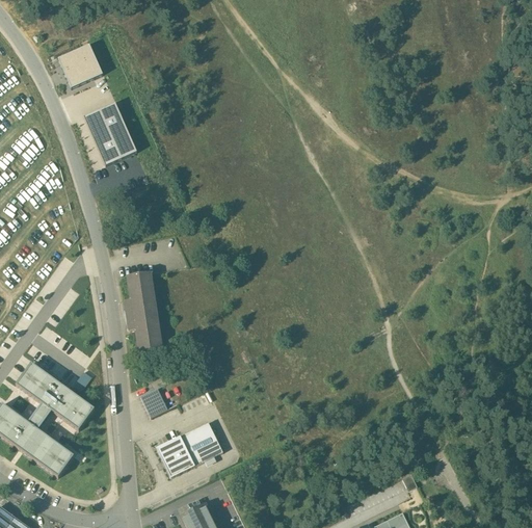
[(89,44),(58,57),(72,87),(103,73),(89,44)]
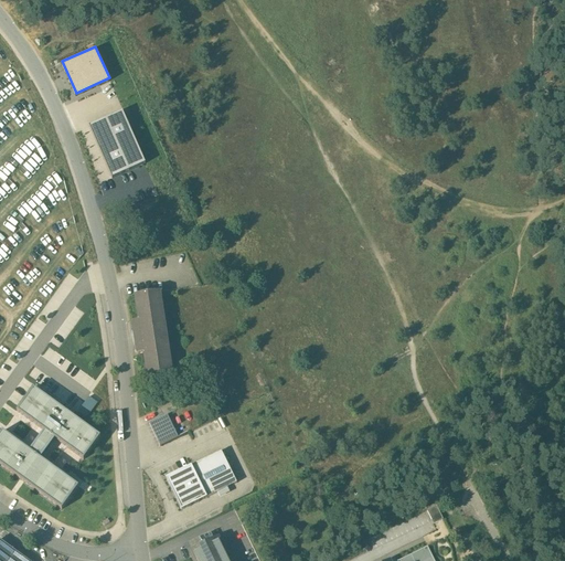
[(123,108),(89,123),(112,175),(146,160),(123,108)]
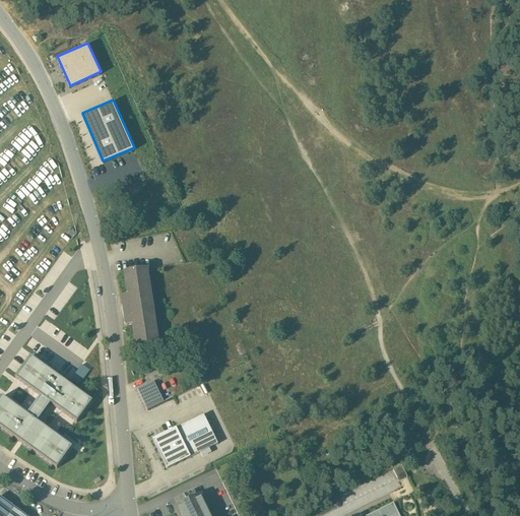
[(146,265),(125,268),(128,291),(123,292),(127,322),(133,321),(136,344),(157,341),(146,265)]
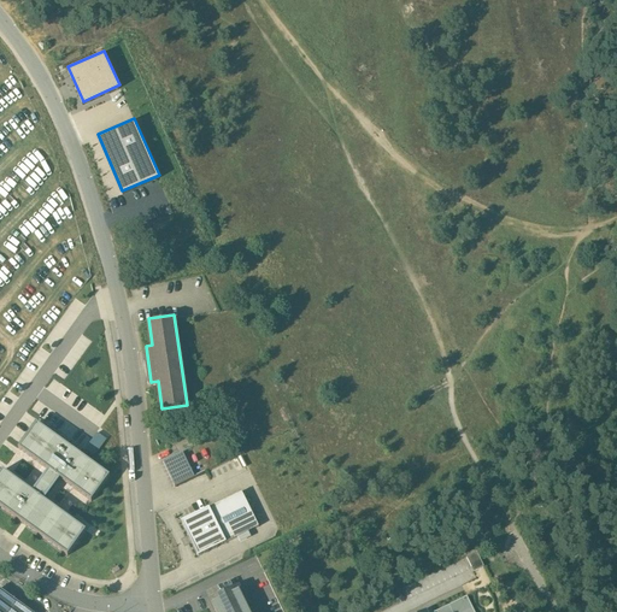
[(30,486),(0,464),(0,499),(64,545),(81,522),(41,494),(57,471),(87,493),(105,468),(31,416),(15,439),(47,462),(30,486)]
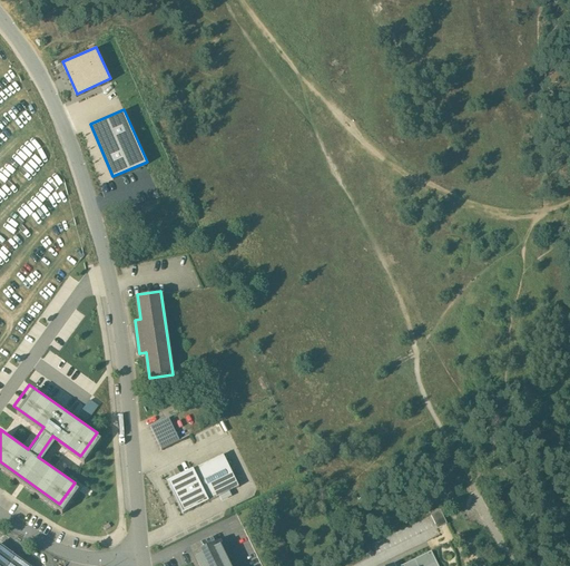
[(86,396),(79,407),(87,411),(94,400),(86,396)]
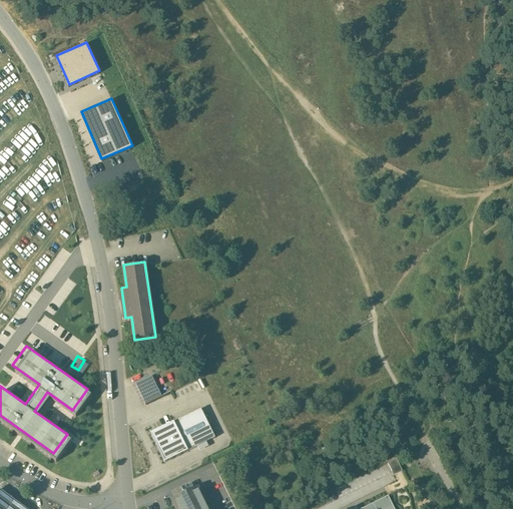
[(160,392),(151,373),(134,381),(144,400),(160,392)]
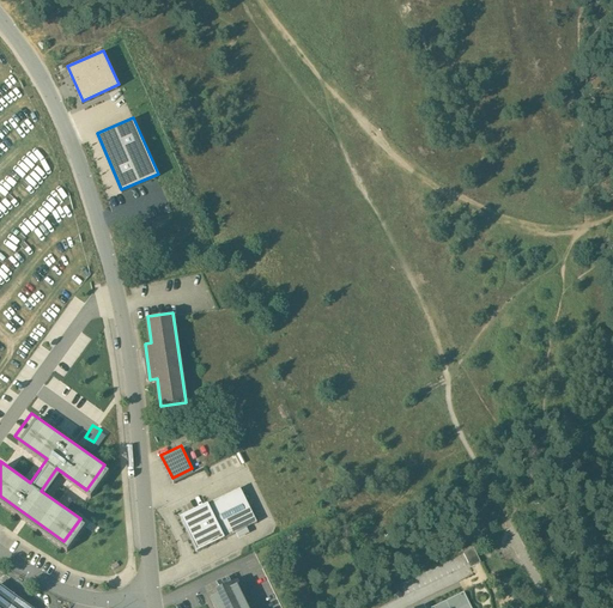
[(258,522),(240,487),(208,503),(226,537),(258,522)]
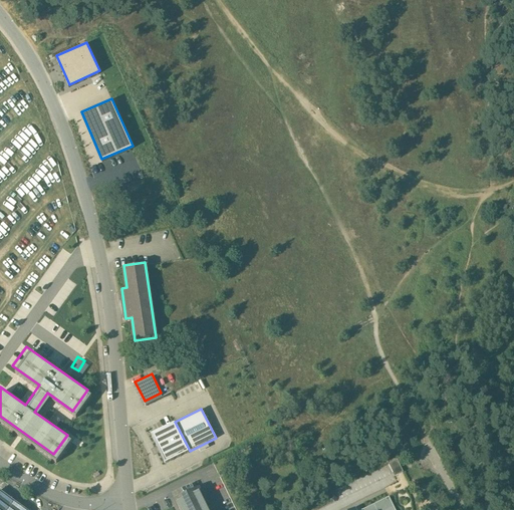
[(175,423),(152,434),(166,461),(189,450),(175,423)]
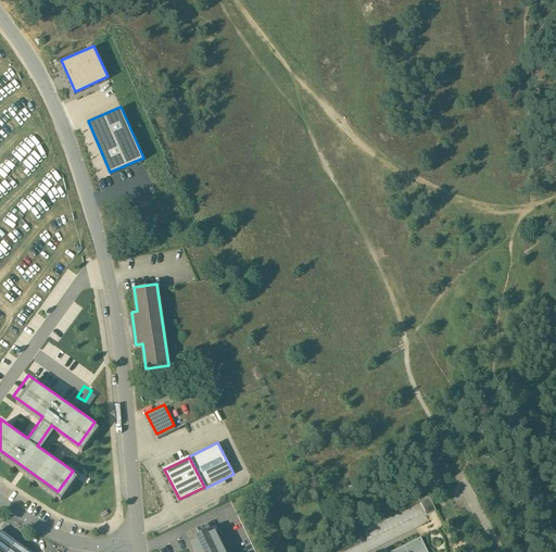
[(196,525),(198,532),(210,526),(206,519),(196,525)]
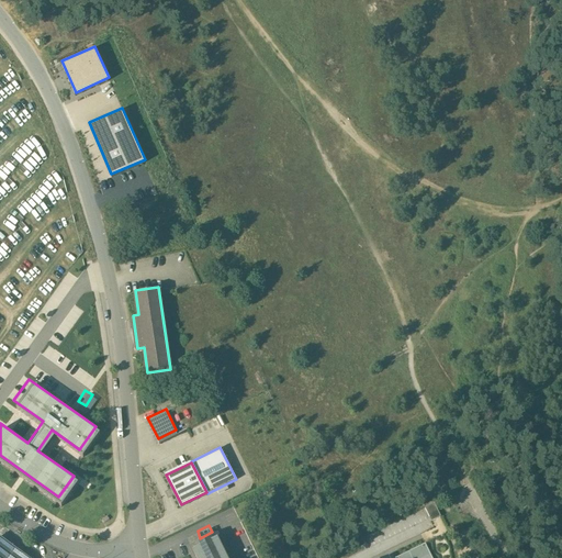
[(200,538),(190,543),(198,557),(228,557),(216,531),(212,532),(200,538)]
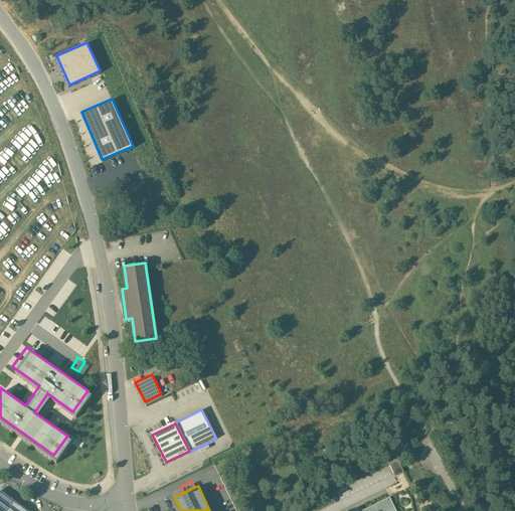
[(0,510),(27,510),(29,510),(0,488),(0,510)]
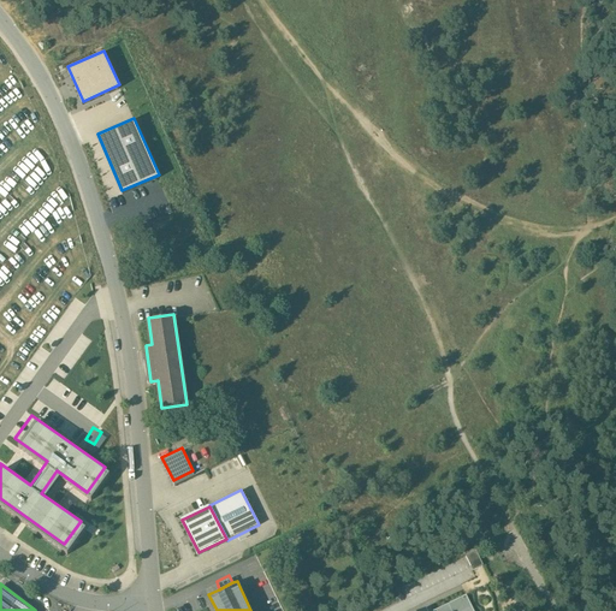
[(475,610),(466,592),(430,609),(427,604),(413,610),(475,610)]
